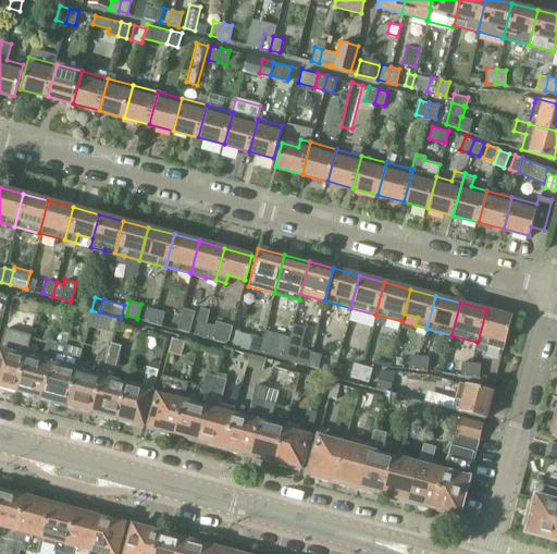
[(143,320),(151,322),(156,308),(146,306),(143,320)]
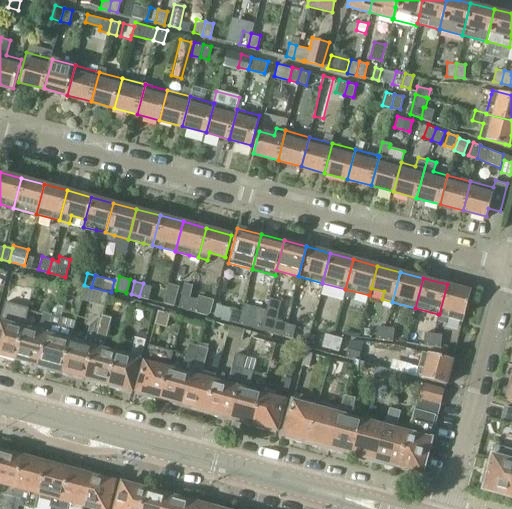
[(177,306),(186,309),(190,296),(192,284),(183,282),(177,306)]
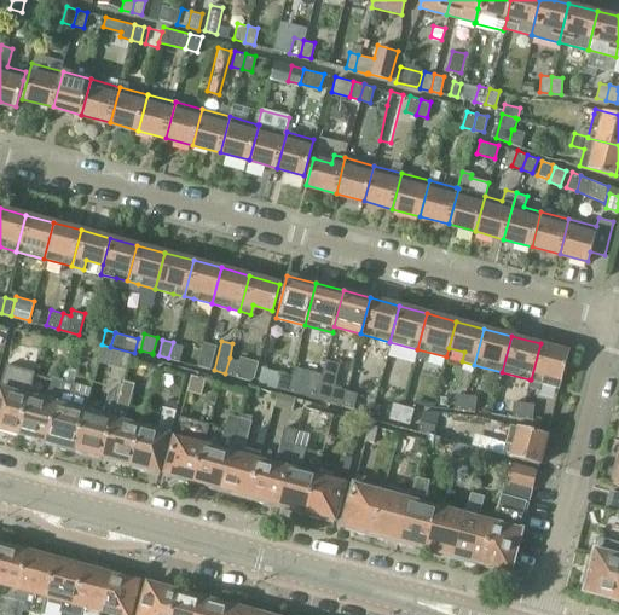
[(173,342),(168,358),(179,360),(183,344),(173,342)]
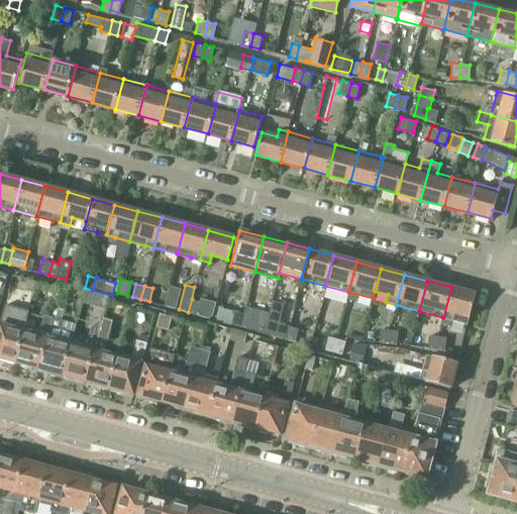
[(171,286),(166,305),(176,308),(181,289),(171,286)]
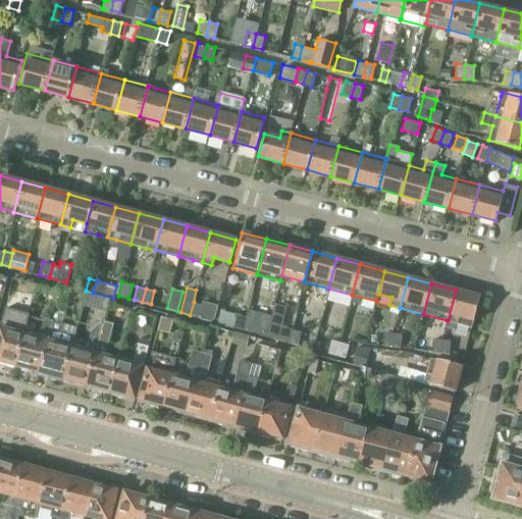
[(447,320),(446,326),(455,328),(456,322),(471,327),(479,297),(456,290),(448,320),(447,320)]
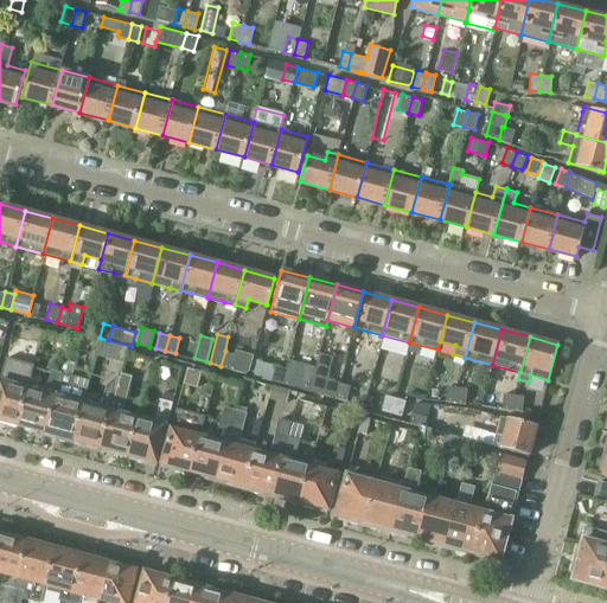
[(112,354),(114,342),(108,340),(101,339),(97,351),(112,354)]
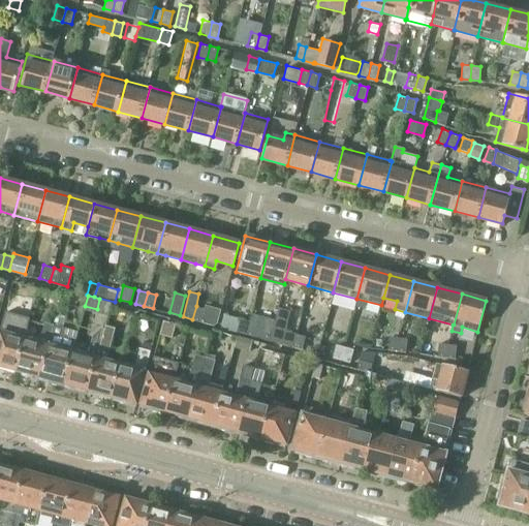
[(196,306),(192,319),(212,325),(216,322),(220,309),(205,304),(204,308),(196,306)]
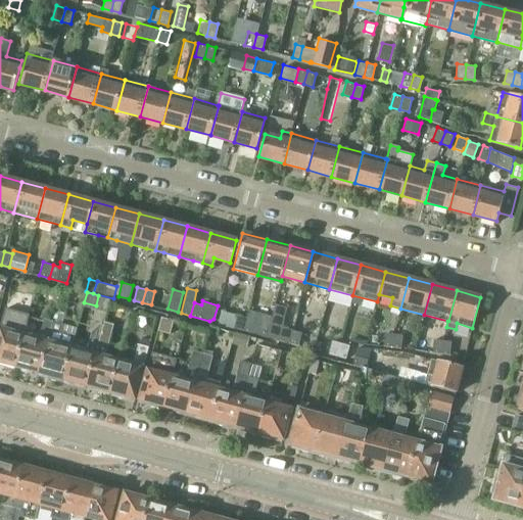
[(5,308),(0,324),(0,362),(2,363),(3,366),(10,368),(13,366),(15,366),(24,334),(30,314),(15,311),(5,308)]
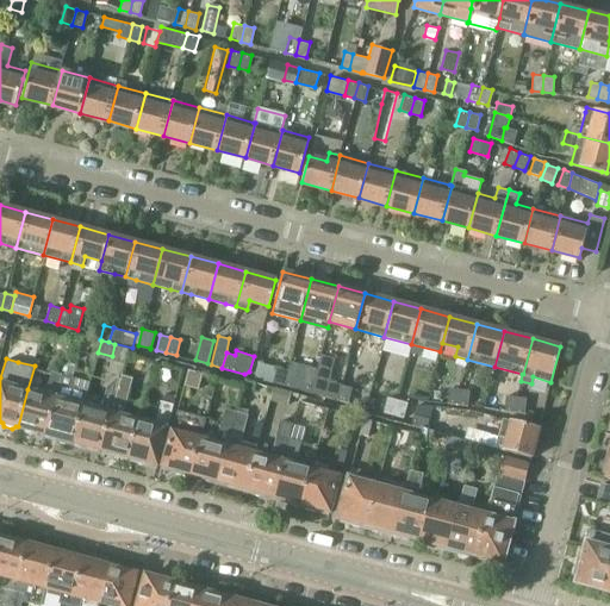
[(62,373),(45,433),(57,437),(58,441),(68,443),(70,441),(73,442),(83,405),(85,405),(88,391),(69,386),(75,364),(66,362),(62,373)]
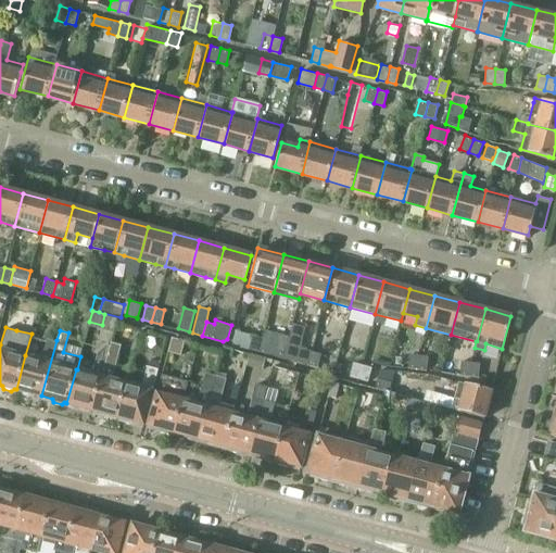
[(248,348),(256,350),(261,336),(252,334),(248,348)]
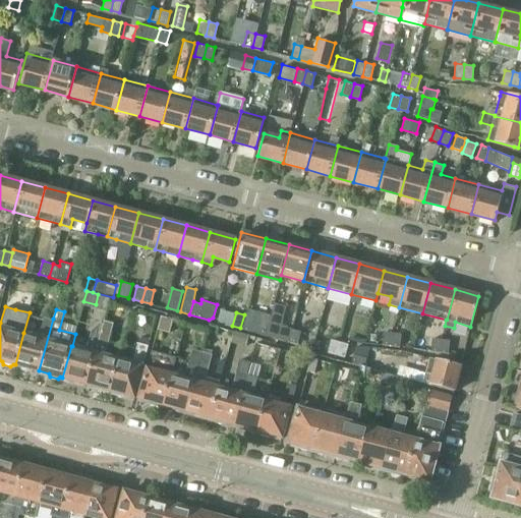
[(244,314),(240,328),(250,331),(253,318),(244,314)]
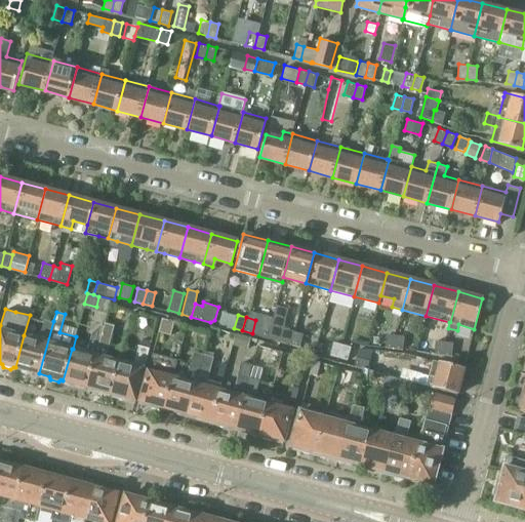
[(176,322),(161,318),(158,332),(173,336),(176,322)]
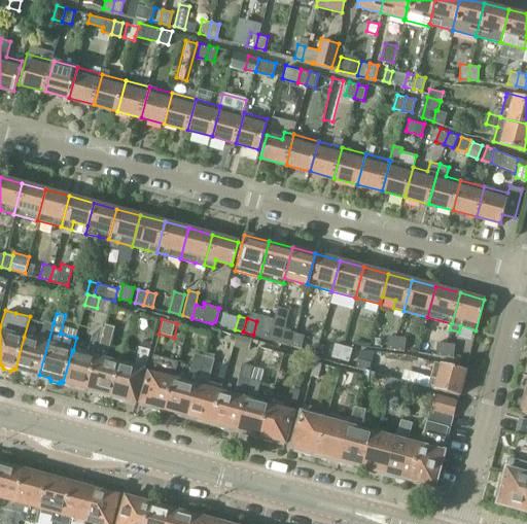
[(24,337),(15,369),(18,370),(19,373),(27,375),(29,373),(39,375),(54,322),(44,320),(42,332),(40,330),(37,339),(37,341),(24,337)]
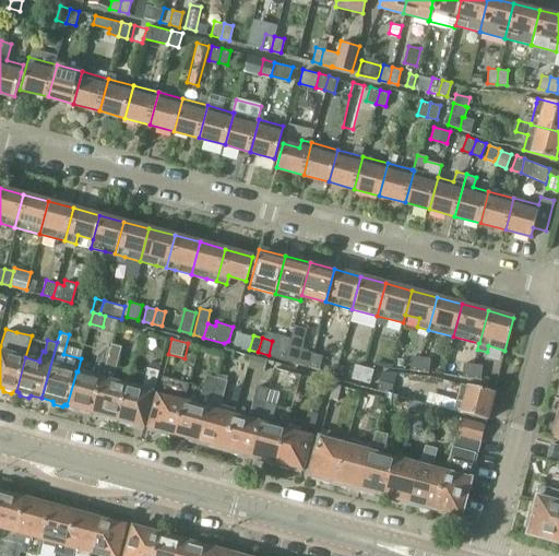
[(110,346),(93,412),(104,415),(105,418),(113,421),(116,418),(118,418),(127,385),(113,381),(121,346),(111,343),(110,346)]
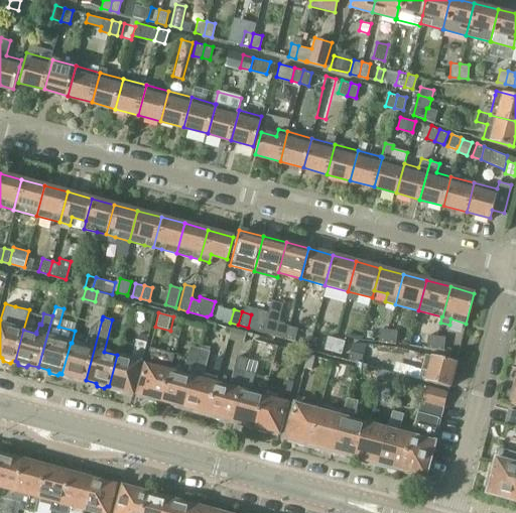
[(71,343),(61,374),(65,374),(66,377),(73,379),(76,377),(86,380),(102,319),(98,318),(91,326),(87,338),(88,339),(86,346),(86,347),(72,343),(71,343)]
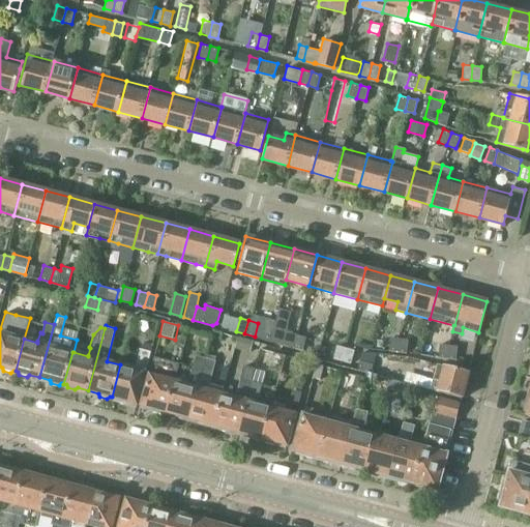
[(285,345),(292,347),(296,333),(288,331),(285,345)]
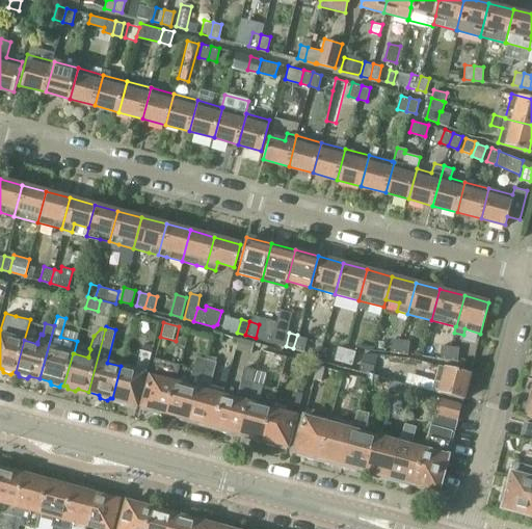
[(307,337),(297,335),(293,348),(303,350),(307,337)]
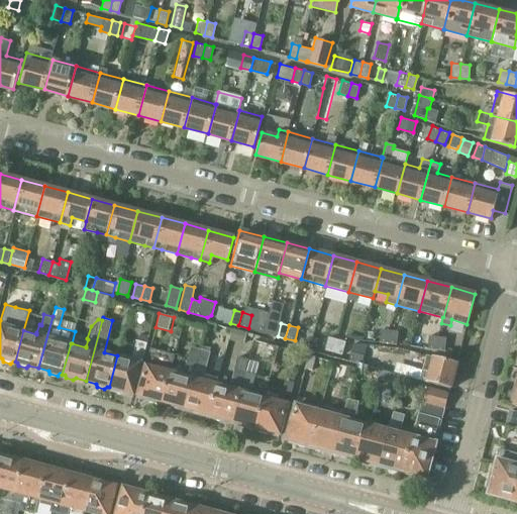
[(232,327),(228,338),(243,342),(247,331),(232,327)]
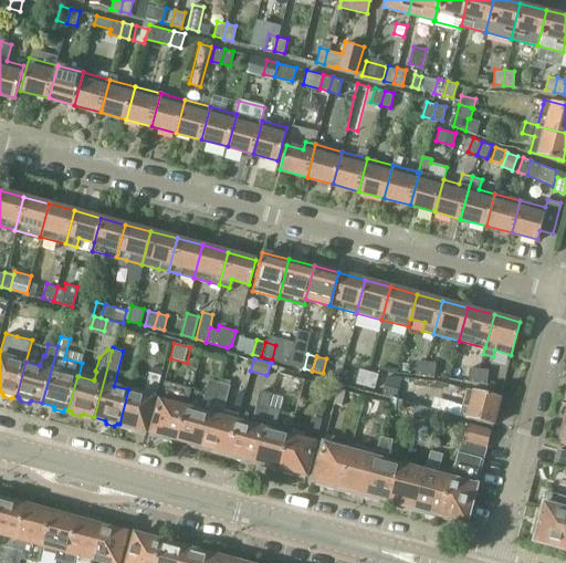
[(413,374),(423,375),(426,361),(416,358),(413,374)]
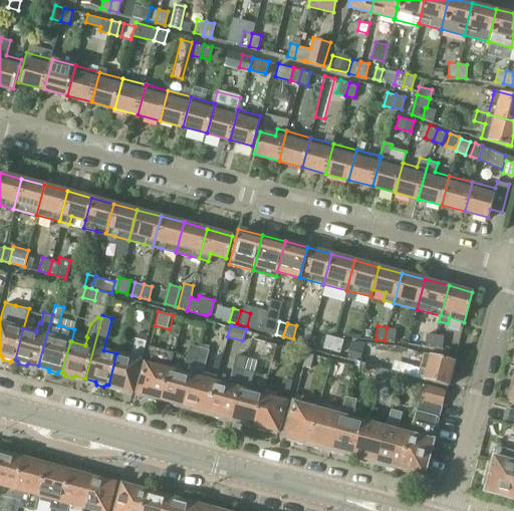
[(387,327),(384,340),(394,341),(396,328),(387,327)]
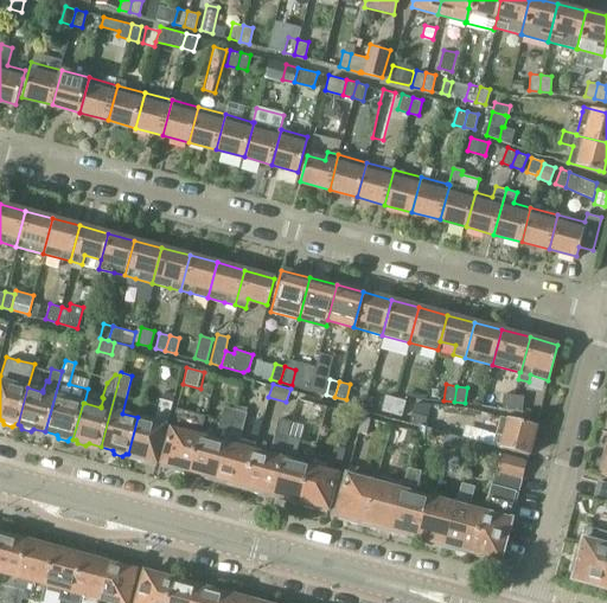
[(502,409),(512,409),(513,393),(503,392),(502,409)]
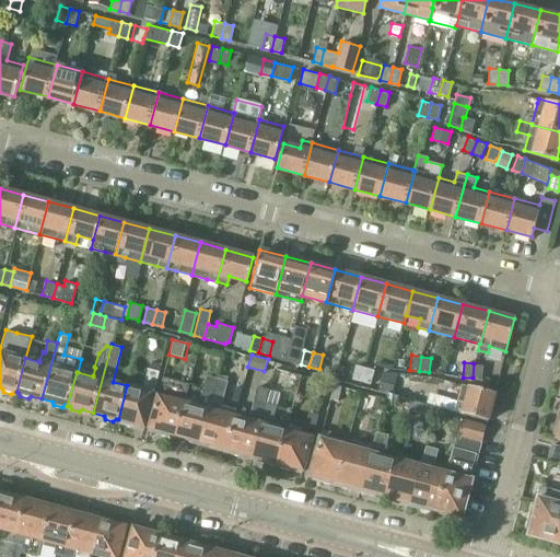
[(351,378),(360,380),(365,367),(354,363),(351,378)]
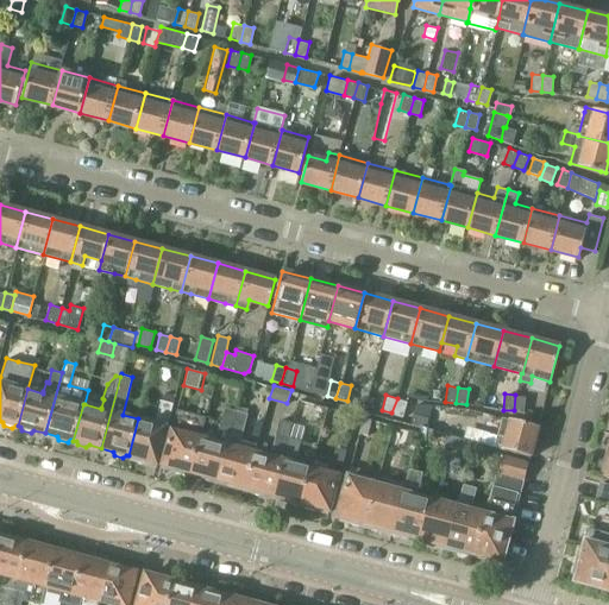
[(525,395),(515,395),(514,410),(523,411),(525,395)]
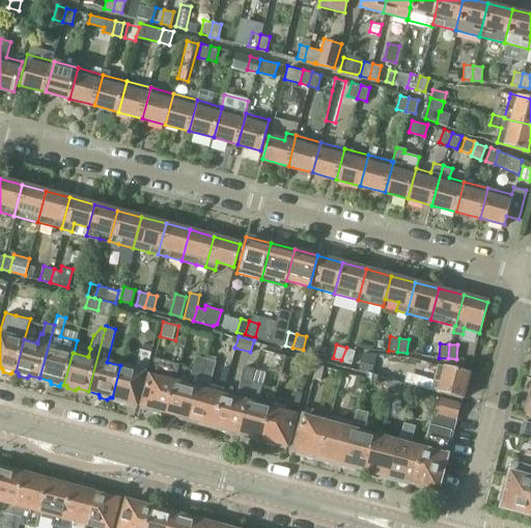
[(355,350),(346,348),(341,360),(351,363),(355,350)]
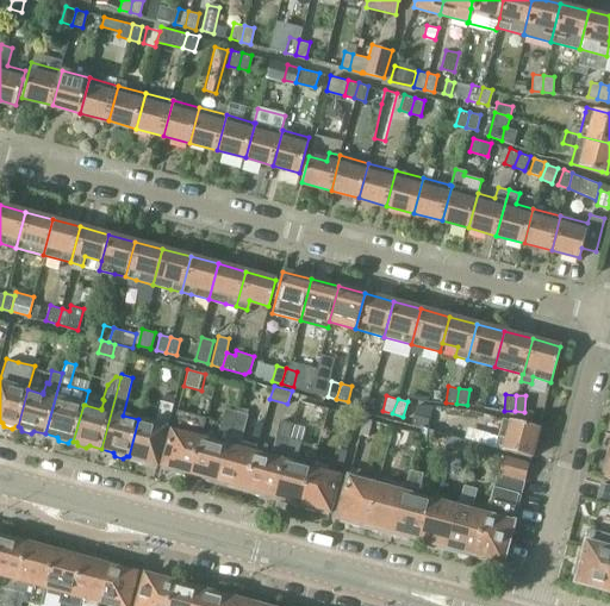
[(138,419),(129,456),(131,457),(132,461),(142,463),(144,461),(157,464),(174,404),(161,400),(155,424),(138,419)]
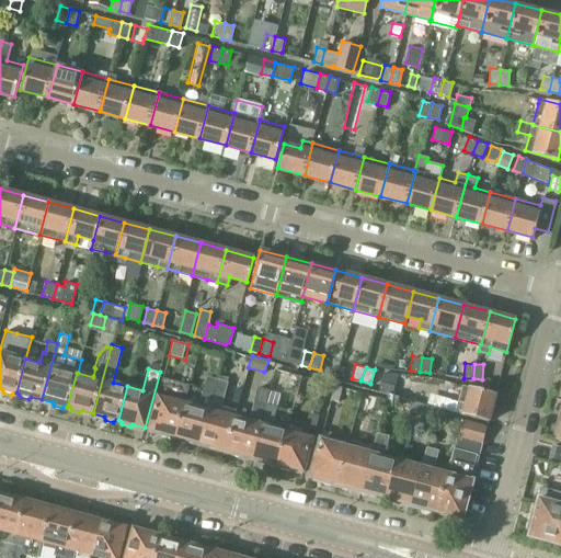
[(184,401),(175,435),(178,436),(179,440),(186,442),(190,440),(201,443),(218,378),(206,375),(198,405),(184,401)]
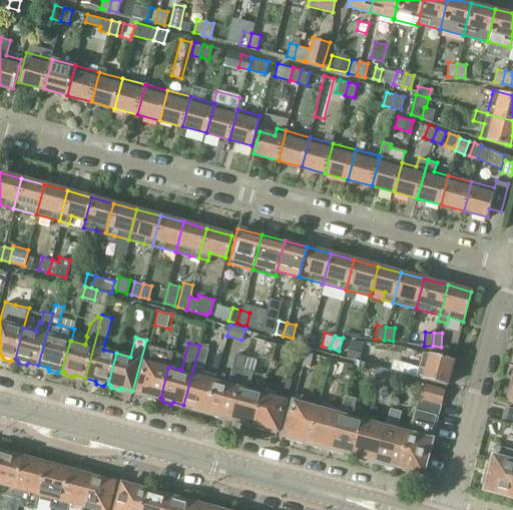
[(199,346),(183,405),(193,407),(194,410),(201,412),(204,410),(206,411),(215,380),(200,376),(208,348),(199,346)]
